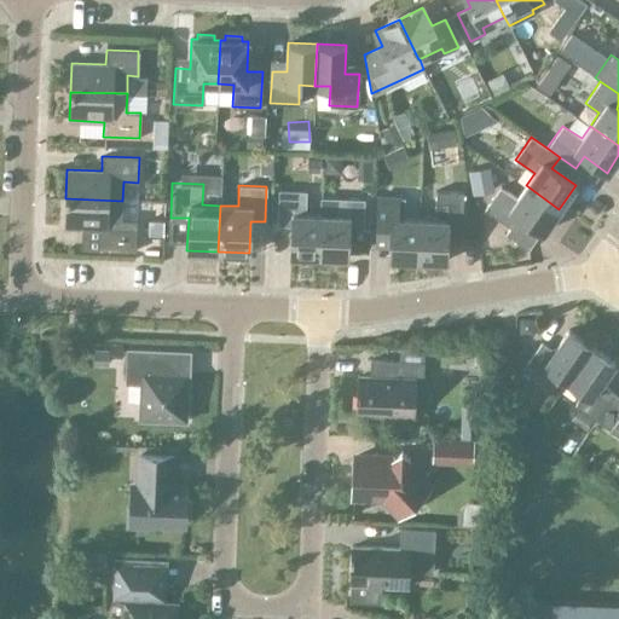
[(543,232),(559,209),(526,185),(516,198),(499,186),(485,209),(510,227),(519,217),(543,232)]
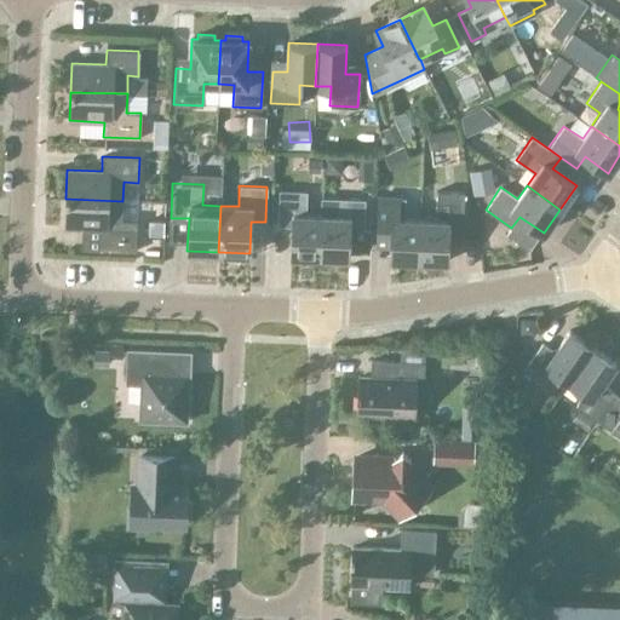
[(305,214),(306,191),(279,190),(277,225),(292,225),(291,254),(320,256),(321,216),(305,214)]
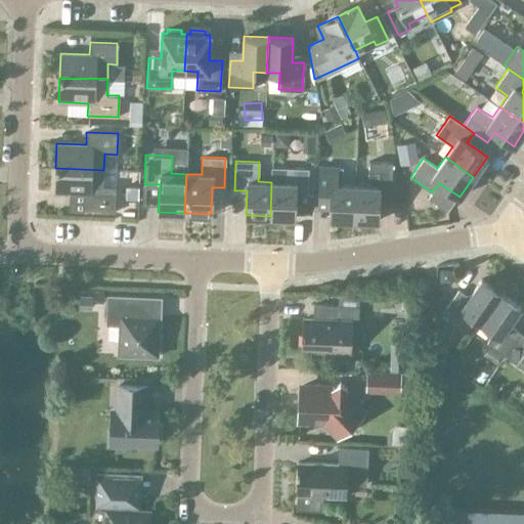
[(270,216),(295,217),(296,192),(307,193),(308,169),(271,167),(271,182),(270,216)]
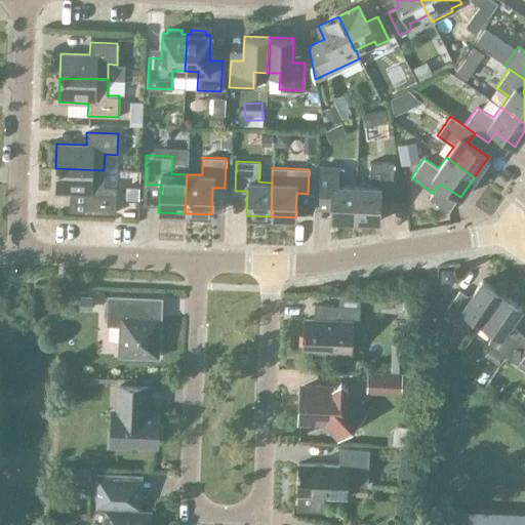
[(355,186),(342,185),(342,168),(320,167),(318,206),(330,207),(329,219),(354,219),(355,186)]
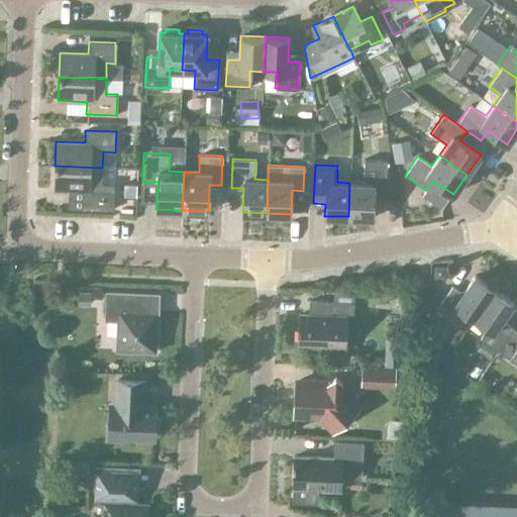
[(385,200),(387,166),(374,165),(374,169),(364,169),(363,183),(349,183),(348,216),(373,217),(374,200),(385,200)]
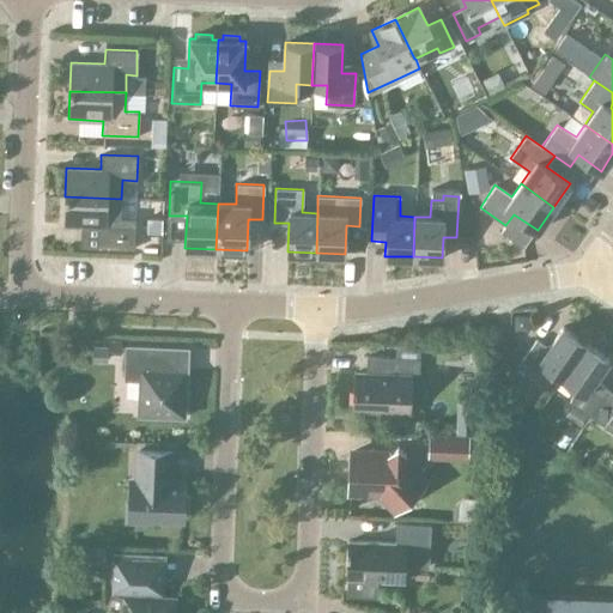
[(65,196),(64,225),(86,225),(85,244),(80,244),(80,247),(134,249),(134,242),(135,217),(121,217),(121,199),(65,196)]
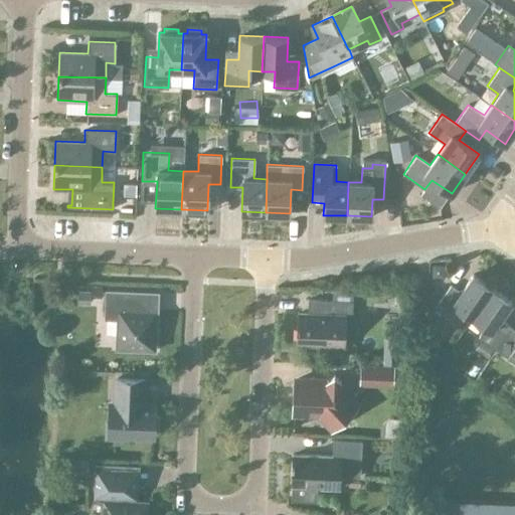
[(472,317),(492,288),(473,275),(460,292),(450,285),(435,307),(451,318),(461,309),(472,317)]
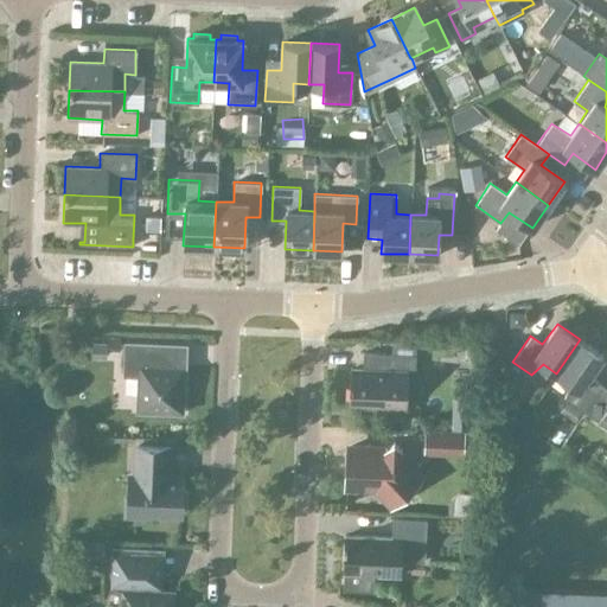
[(585,411),(602,385),(588,376),(602,355),(580,339),(556,374),(569,382),(564,397),(585,411)]
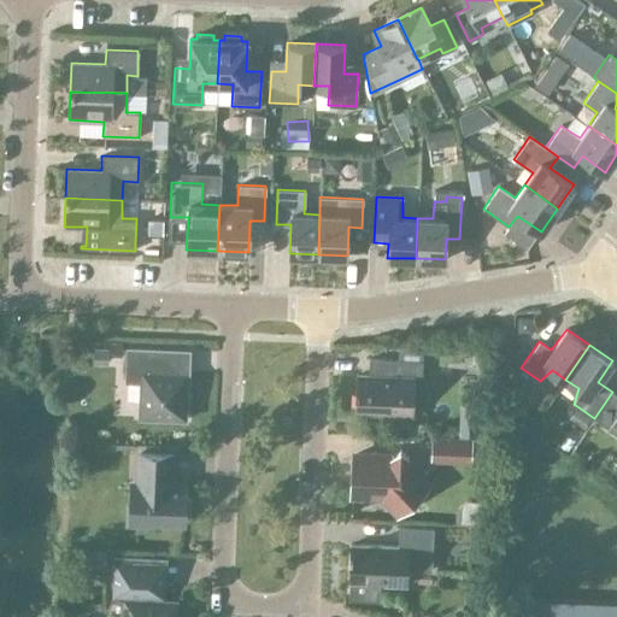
[(162,370),(163,348),(127,347),(125,381),(140,381),(139,418),(186,419),(188,371),(162,370)]
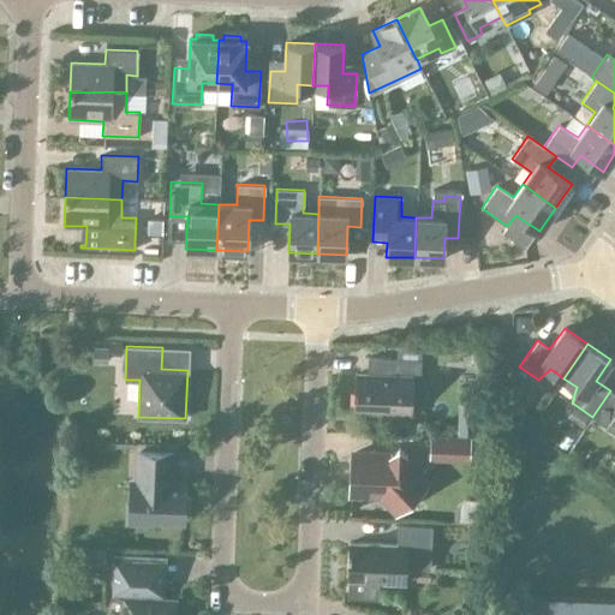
[(412,377),(421,378),(421,359),(368,357),(368,375),(356,374),(354,410),(388,411),(388,419),(410,421),(412,377)]
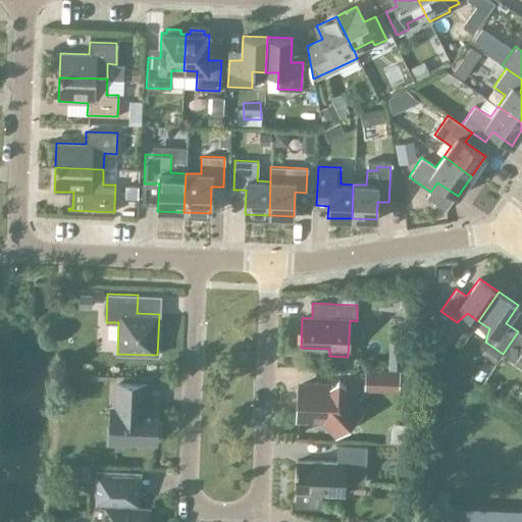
[(521,333),(518,331),(503,354),(520,366),(521,367),(521,333)]
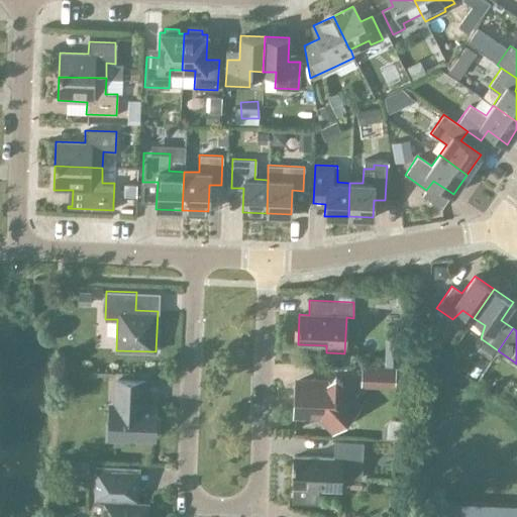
[(364,368),(363,384),(392,385),(393,369),(364,368)]
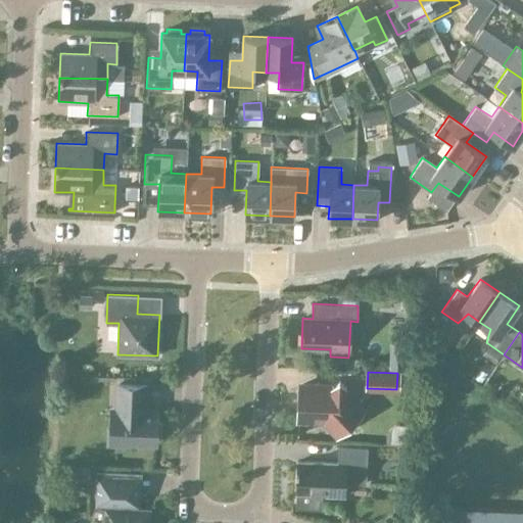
[(333,437),(343,427),(360,412),(351,402),(351,388),(344,387),(339,381),(332,387),(299,385),(298,423),(321,424),(333,437)]
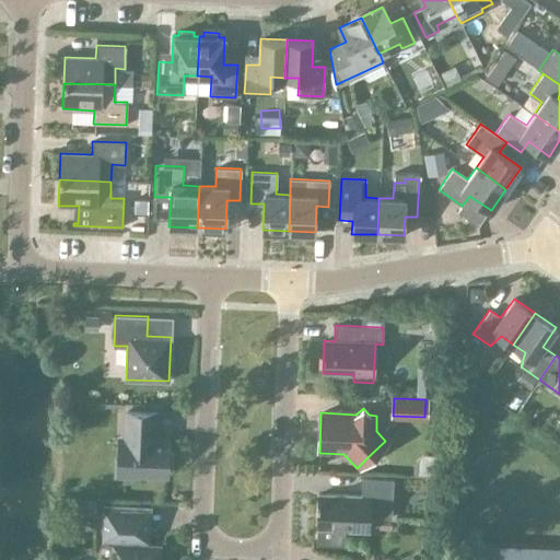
[(165,475),(167,441),(159,441),(160,412),(126,411),(125,439),(120,439),(119,458),(115,458),(114,477),(133,478),(133,474),(165,475)]
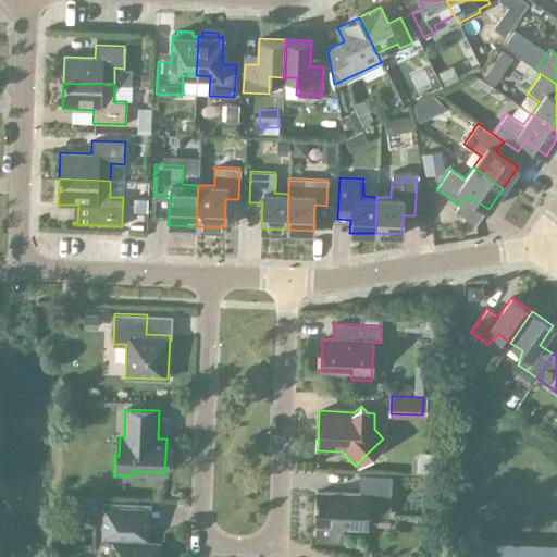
[(316,491),(314,524),(344,525),(344,528),(367,529),(367,514),(388,515),(391,477),(360,475),(359,493),(316,491)]
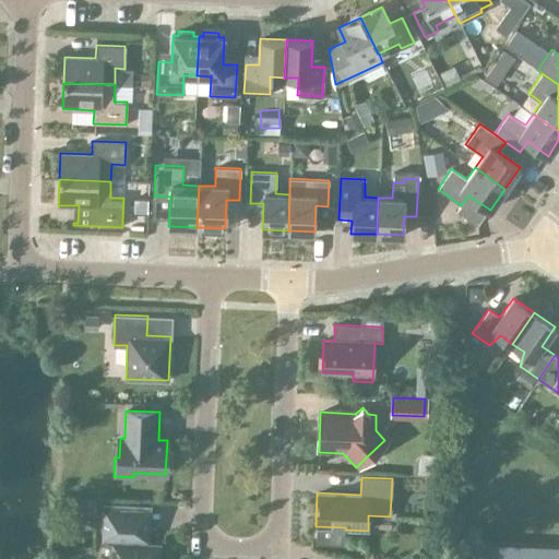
[(139,506),(104,504),(103,543),(111,543),(110,558),(158,558),(159,554),(156,549),(156,544),(147,544),(149,524),(138,524),(139,506)]
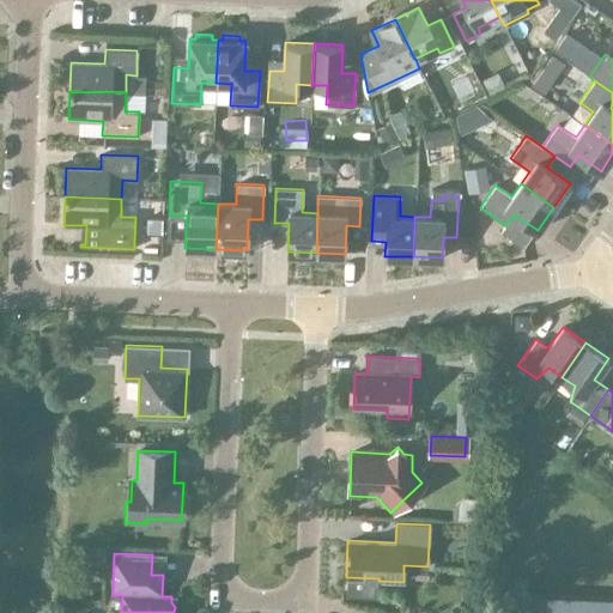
[(612,612),(612,601),(535,598),(533,612),(612,612)]
